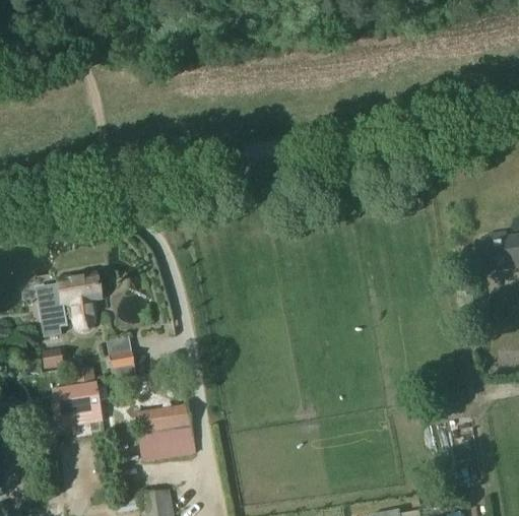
[(477,244),(482,272),(512,267),(511,261),(518,259),(518,237),(502,240),(501,233),(485,235),(488,243),(477,244)]
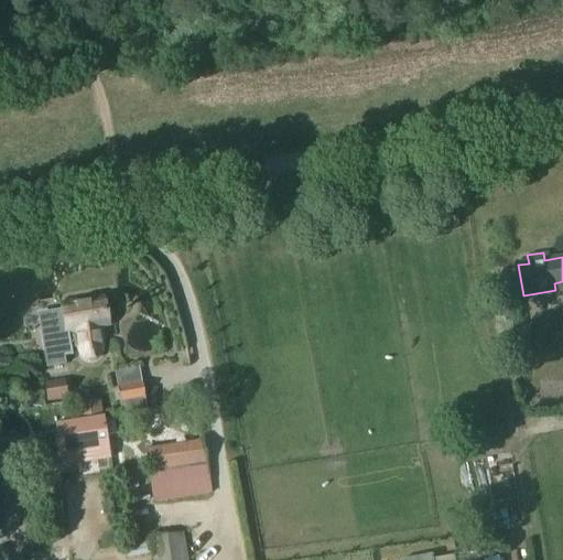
[(107,321),(103,295),(61,302),(62,305),(47,308),(51,321),(43,322),(50,361),(46,362),(46,363),(65,361),(63,344),(77,343),(80,351),(85,356),(91,357),(98,354),(100,347),(101,341),(98,322),(107,321)]
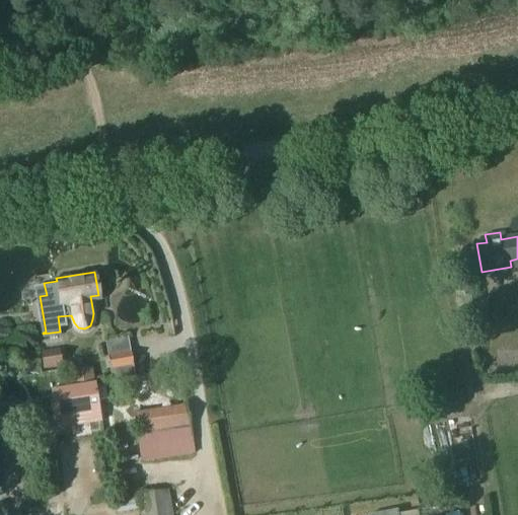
[(469,302),(481,301),(475,272),(464,274),(469,302)]
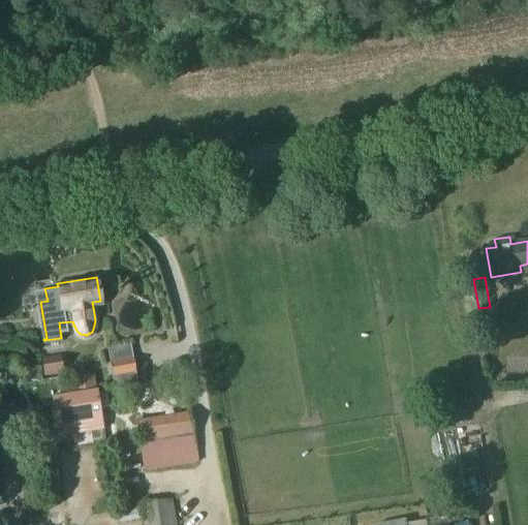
[(111,359),(114,373),(135,369),(133,354),(111,359)]
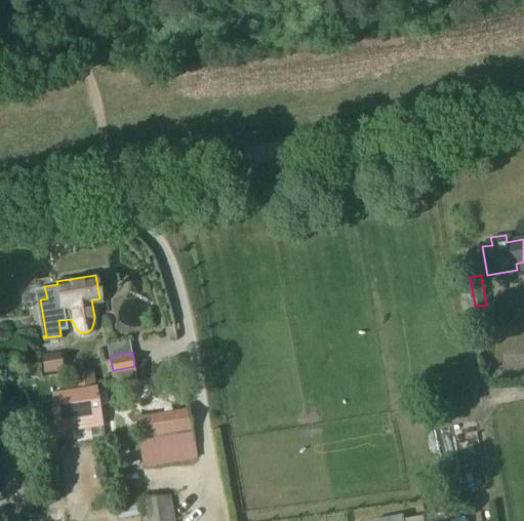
[(42,361),(44,372),(64,369),(62,358),(42,361)]
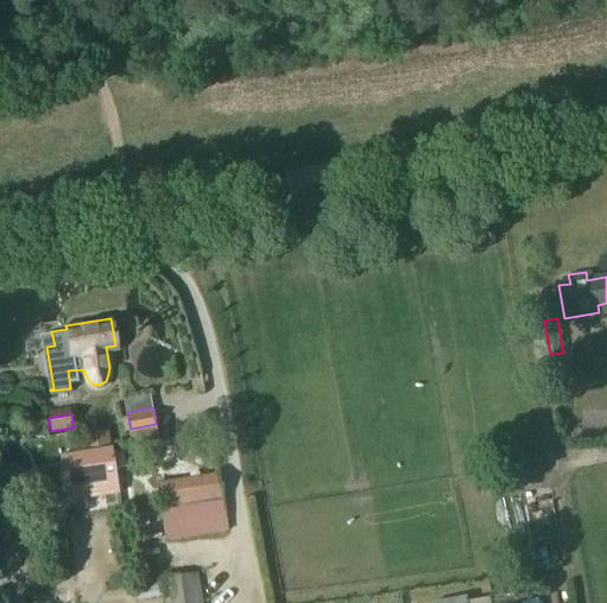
[(158,438),(156,424),(131,429),(132,442),(158,438)]
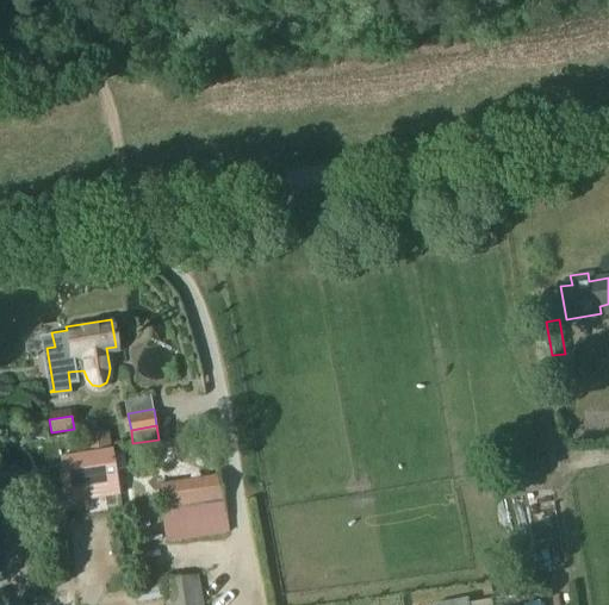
[(112,447),(60,455),(68,500),(85,497),(82,482),(104,480),(106,493),(120,491),(112,447)]
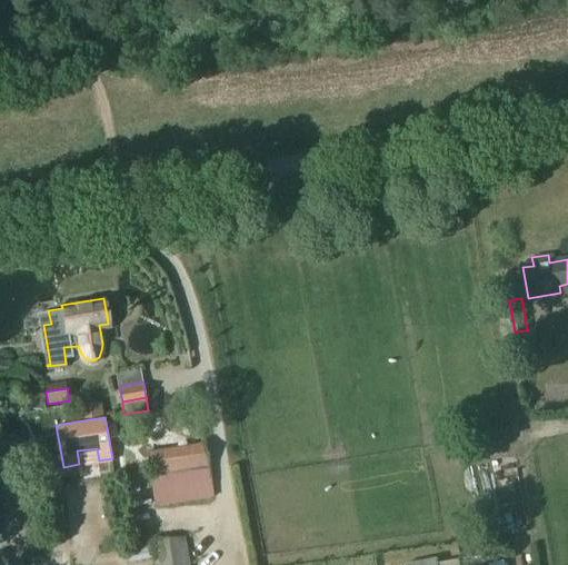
[(206,442),(147,450),(156,505),(215,496),(206,442)]
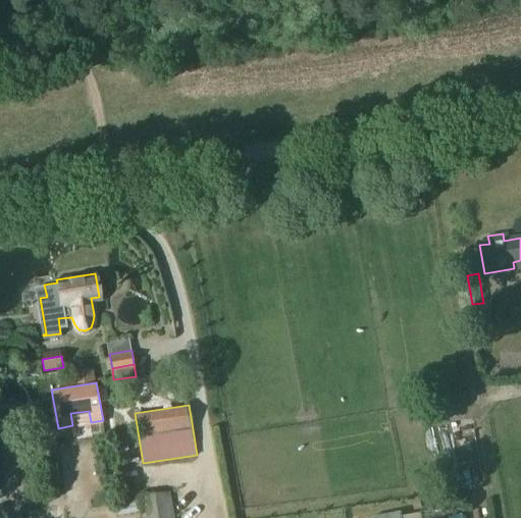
[(141,497),(144,517),(173,517),(169,493),(141,497)]
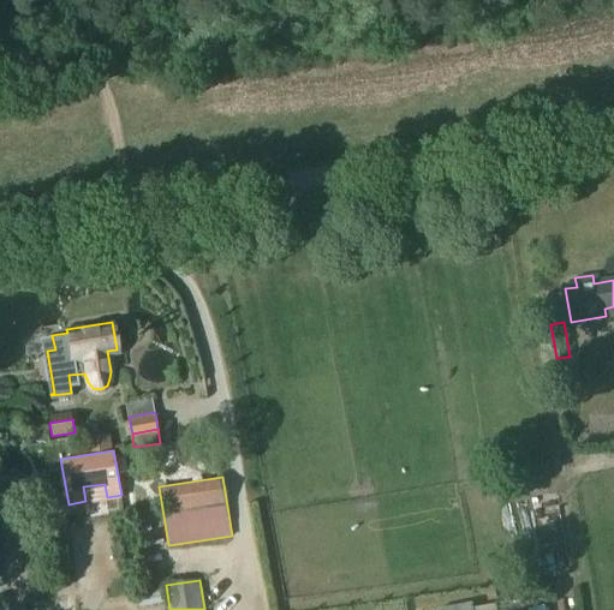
[(436,609),(476,609),(474,599),(436,606),(436,609)]
